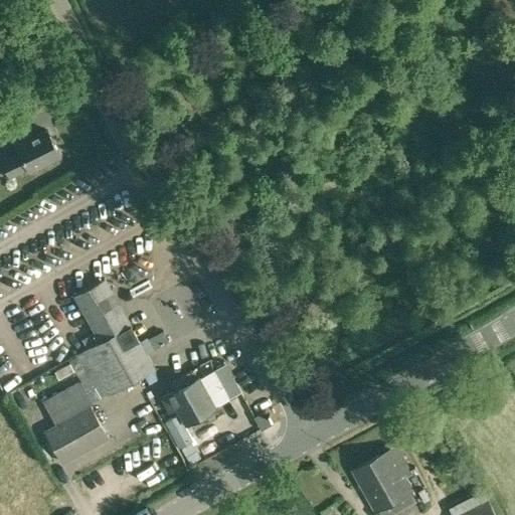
[(19,146),(18,146),(21,152),(3,162),(11,177),(29,168),(30,171),(61,156),(48,131),(33,139),(31,135),(17,142),(19,146)]
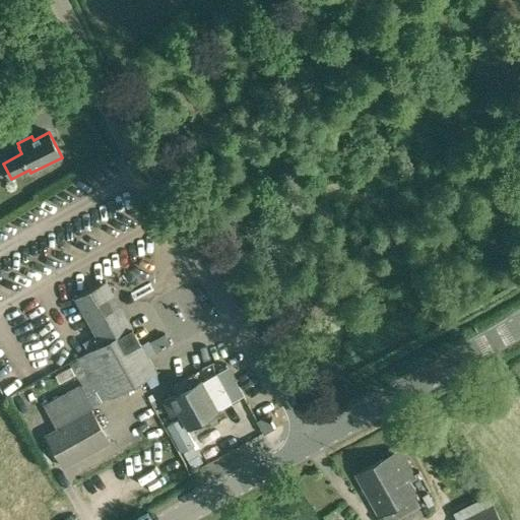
[(133,328),(107,280),(102,283),(102,284),(75,299),(95,335),(83,342),(88,351),(77,358),(79,362),(74,364),(70,365),(81,383),(43,404),(58,431),(47,437),(64,467),(111,441),(93,410),(91,408),(93,407),(102,402),(113,397),(113,399),(158,372),(133,328)]
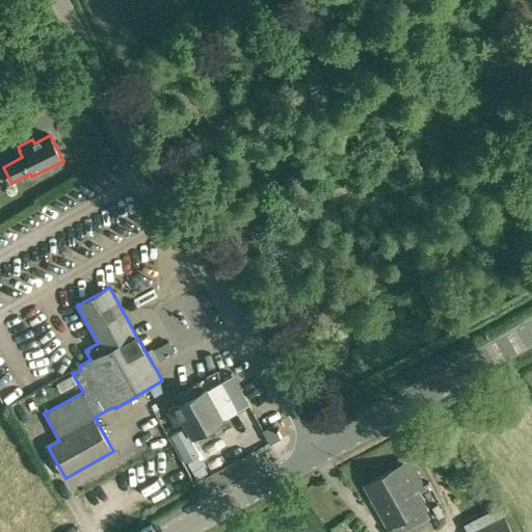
[(56,387),(74,378),(69,369),(51,377),(56,387)]
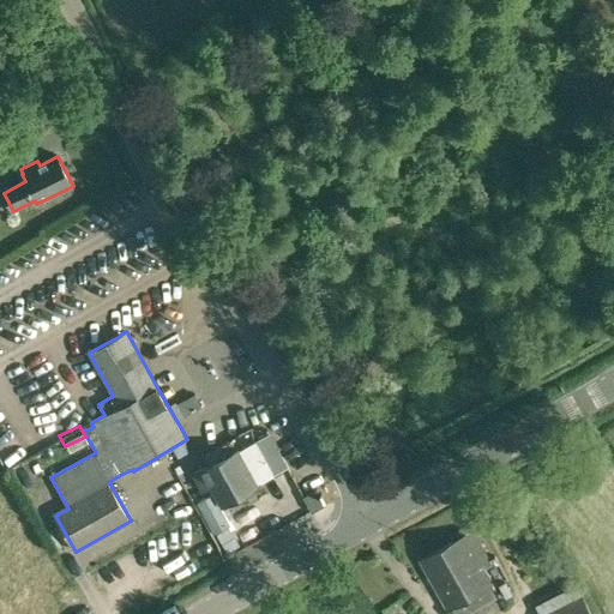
[(4,435),(0,437),(0,452),(6,463),(17,456),(4,435)]
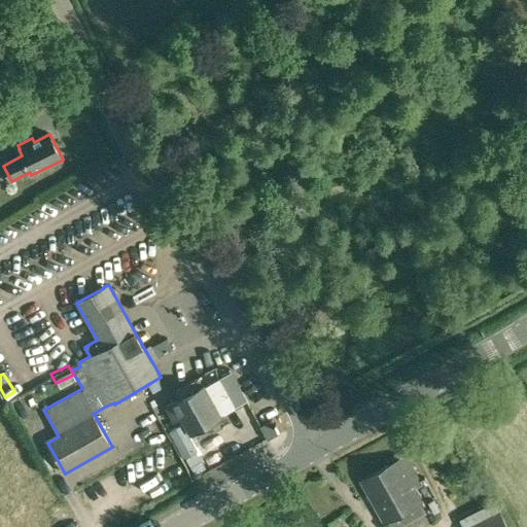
[(166,408),(174,422),(182,418),(189,432),(221,416),(205,386),(199,389),(195,382),(176,391),(180,399),(166,408)]
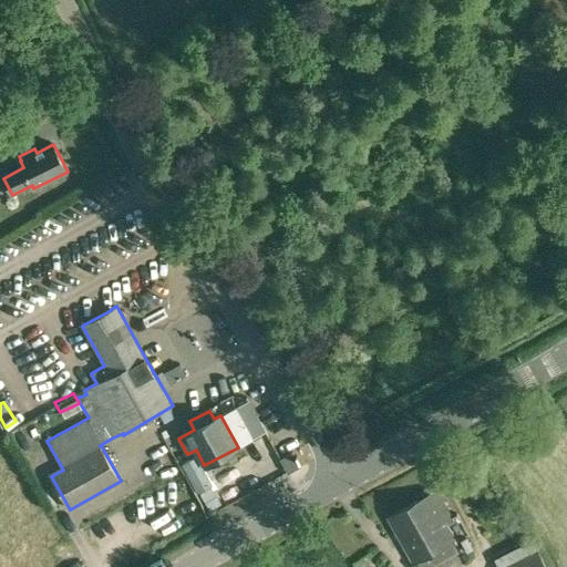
[(275,447),(290,441),(282,423),(267,430),(275,447)]
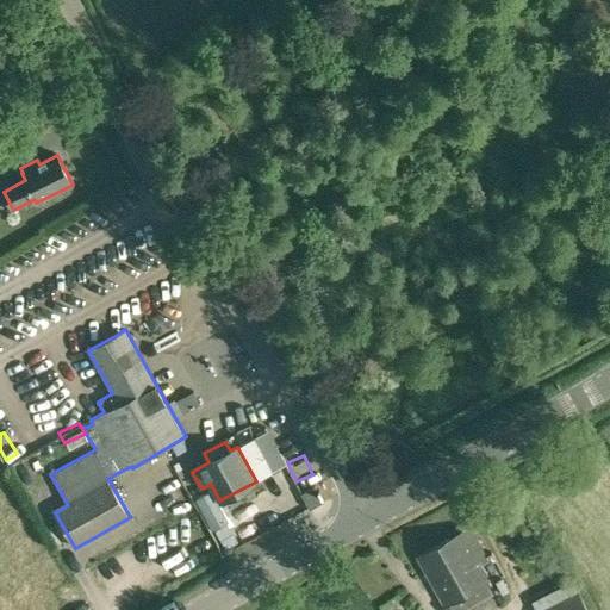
[(156,510),(185,497),(180,486),(151,498),(156,510)]
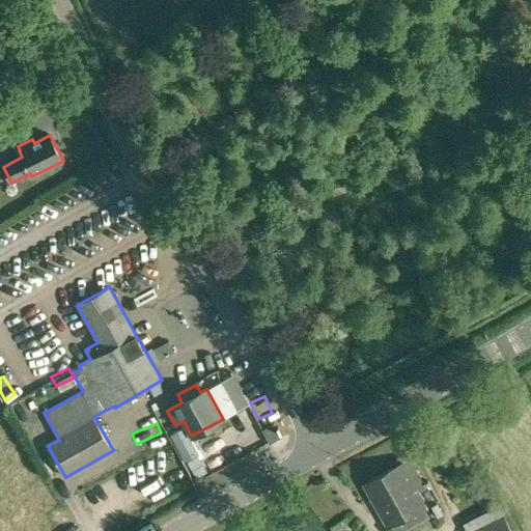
[(185,426),(171,434),(186,462),(199,453),(185,426)]
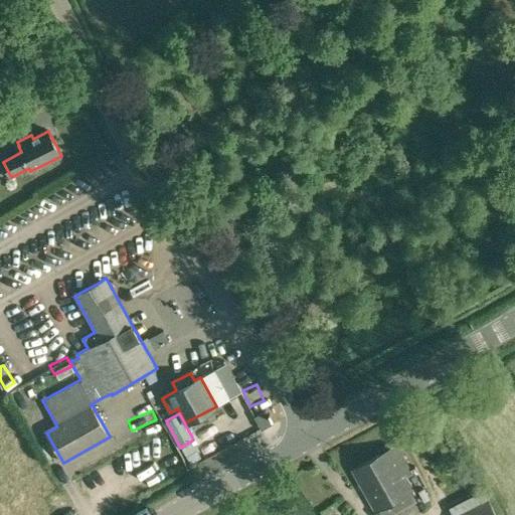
[(371,460),(394,501),(412,491),(403,473),(409,469),(397,446),(371,460)]
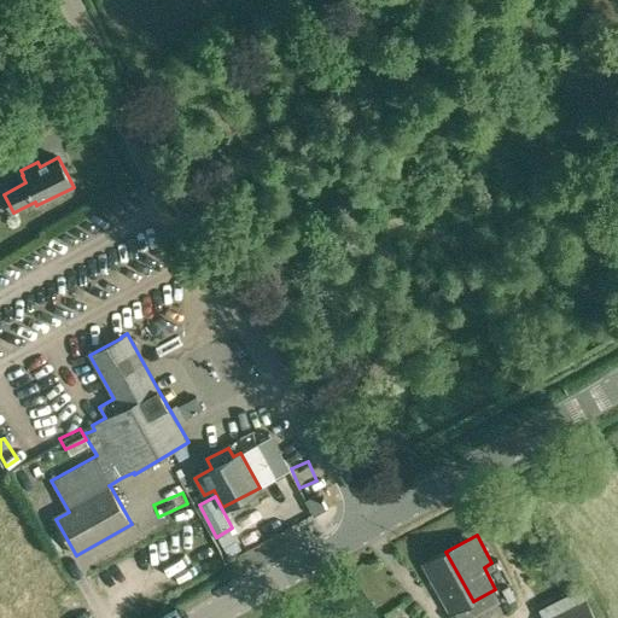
[(473,601),(445,552),(423,564),(450,613),(473,601)]
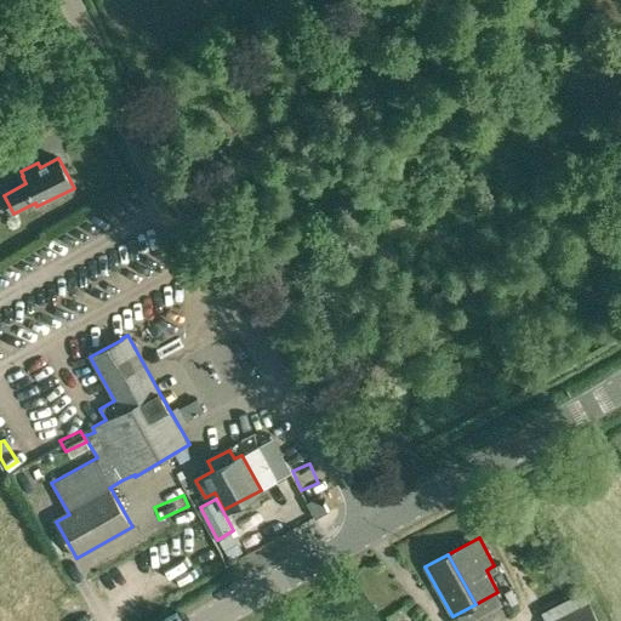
[(599,620),(588,599),(547,620),(599,620)]
